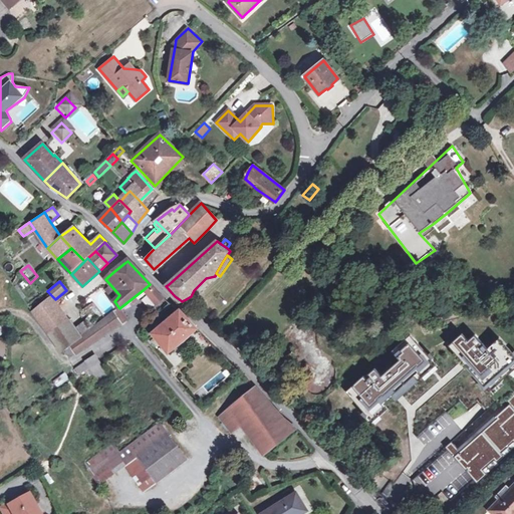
[(150,284),(143,290),(157,306),(165,298),(150,284)]
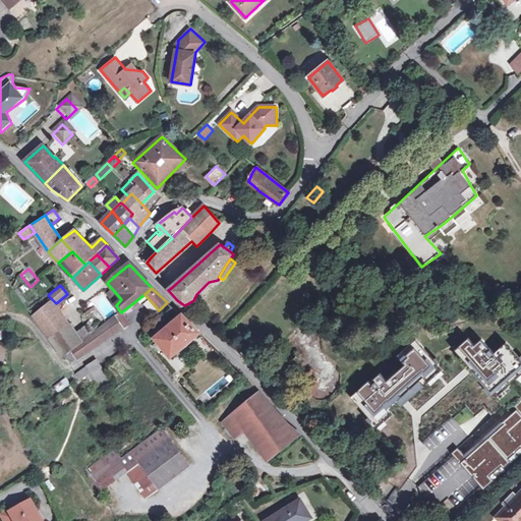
[(112,304),(118,299),(110,290),(104,296),(112,304)]
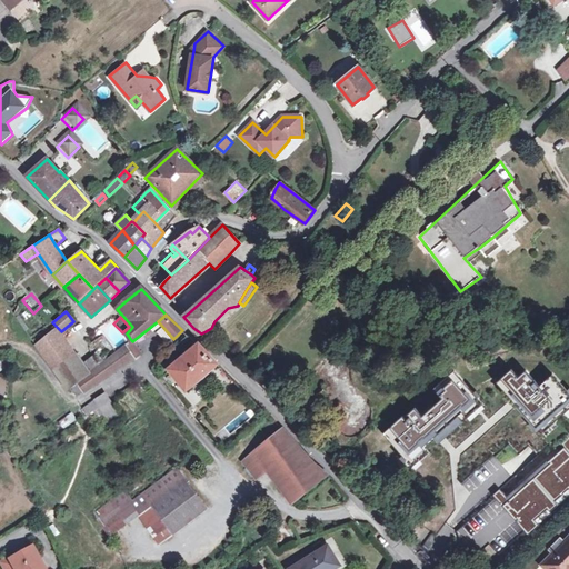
[(52,370),(73,353),(56,329),(36,346),(52,370)]
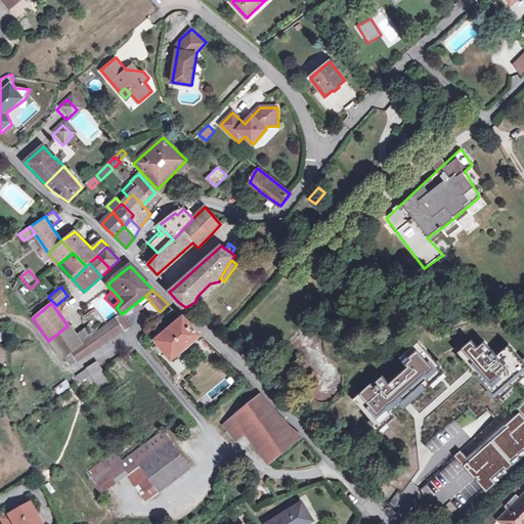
[(122,314),(121,313),(114,318),(123,332),(130,326),(122,314)]
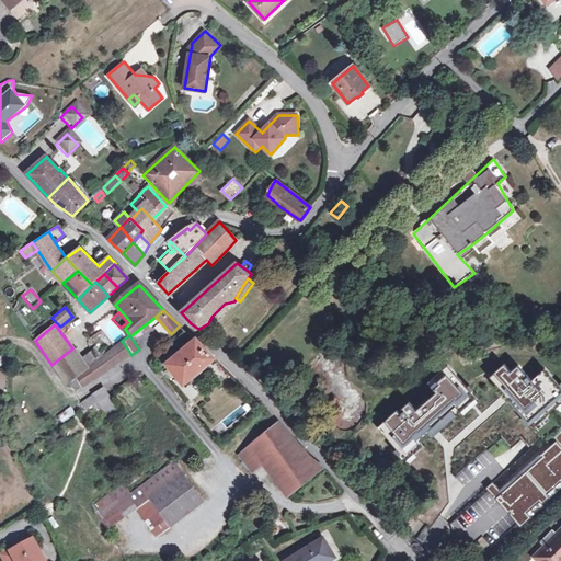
[(107,338),(80,359),(87,368),(114,346),(107,338)]
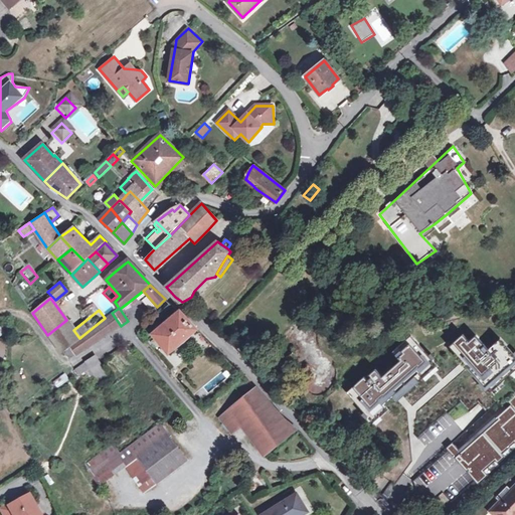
[(154,335),(169,353),(197,330),(180,312),(154,335)]
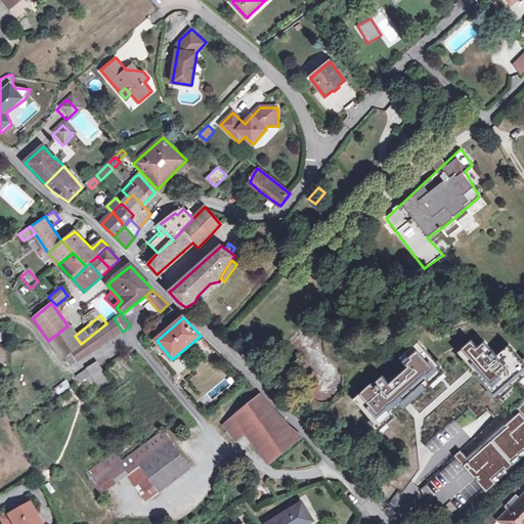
[(81,344),(71,351),(79,361),(123,332),(114,318),(106,323),(81,344)]
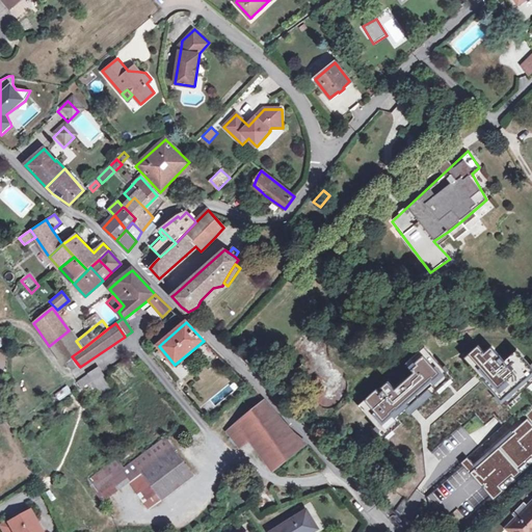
[(56,356),(76,341),(69,330),(49,346),(56,356)]
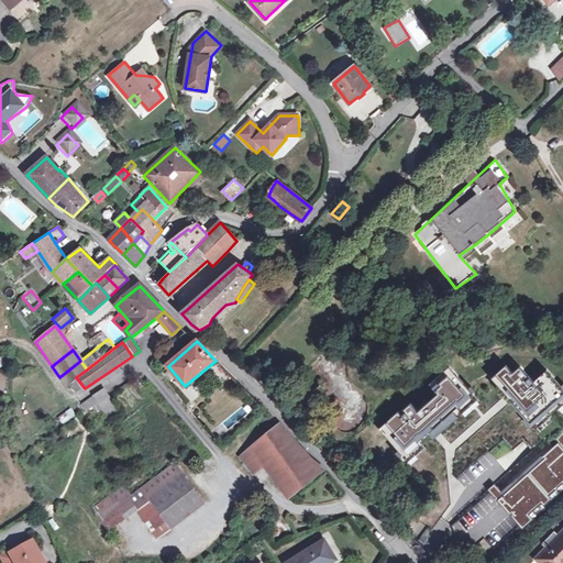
[(76,377),(87,370),(80,361),(59,377),(66,386),(69,384),(76,377)]
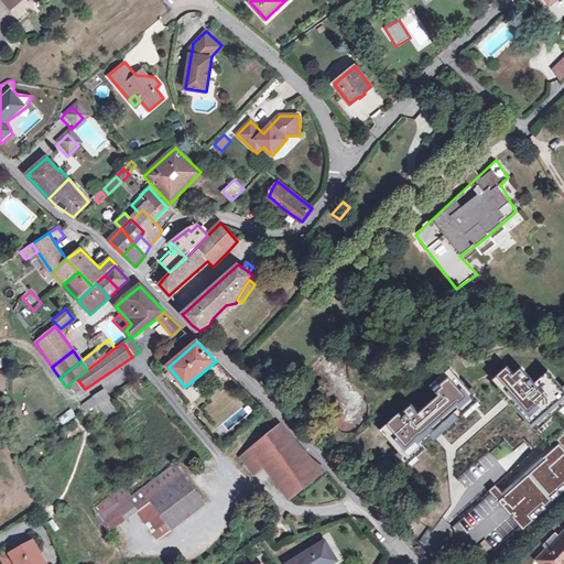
[(506,367),(494,376),(531,422),(563,397),(563,396),(548,373),(537,382),(523,368),(512,375),(506,367)]
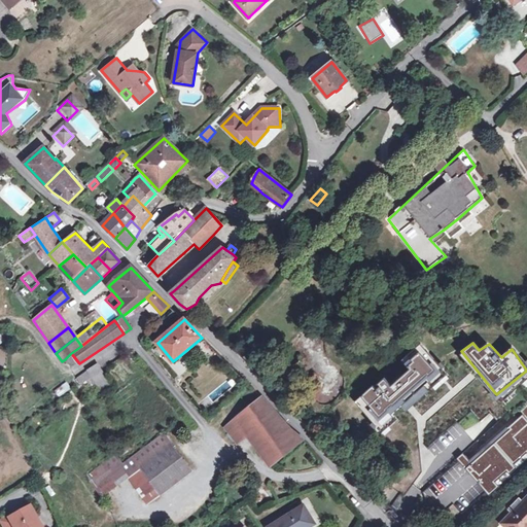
[(442,376),(420,354),(415,352),(411,357),(413,361),(407,364),(411,370),(391,387),(383,378),(355,401),(382,432),(396,420),(392,414),(401,405),(406,410),(432,388),(442,376)]
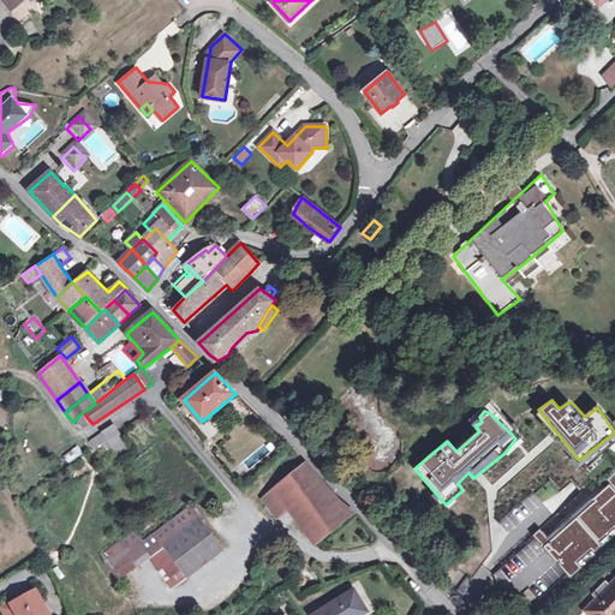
[(103,431),(105,433),(91,442),(94,446),(96,448),(102,443),(105,448),(108,446),(115,455),(130,446),(115,424),(103,431)]
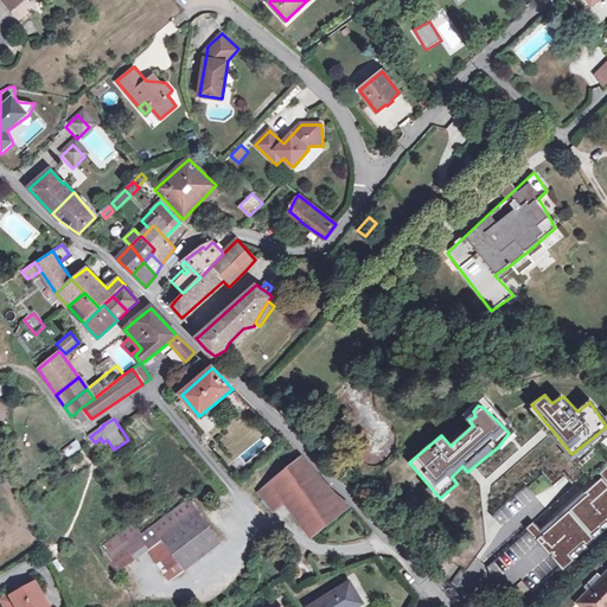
[(66,458),(81,449),(76,441),(61,449),(66,458)]
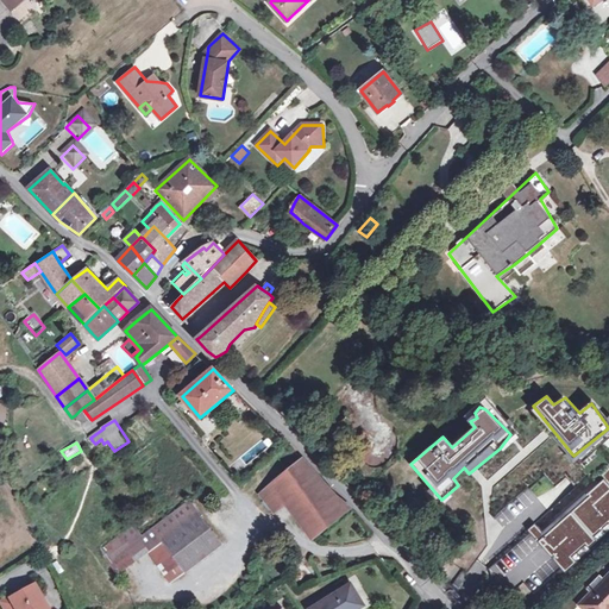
[(281,494),(312,468),(303,459),(272,484),(281,494)]
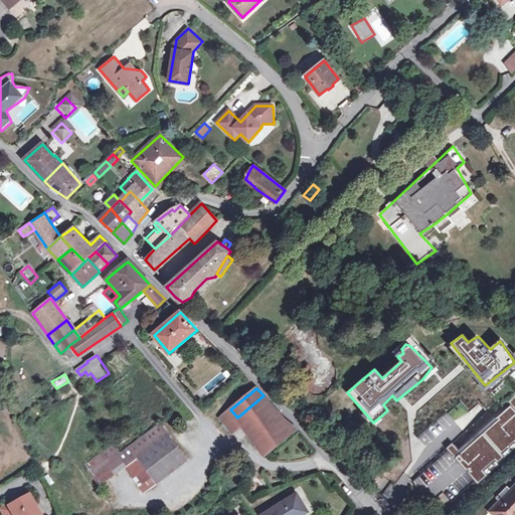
[(286,420),(264,395),(237,417),(243,427),(258,447),(265,456),(296,431),(286,420)]
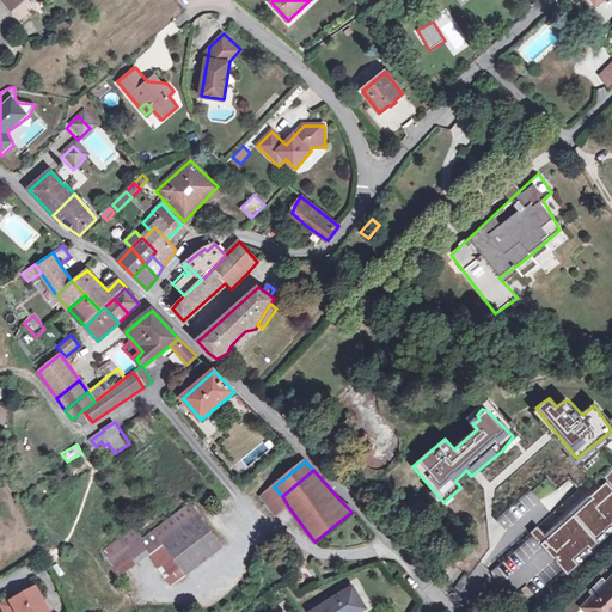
[(611,470),(606,476),(605,483),(548,536),(539,526),(528,533),(569,575),(611,533),(611,470)]
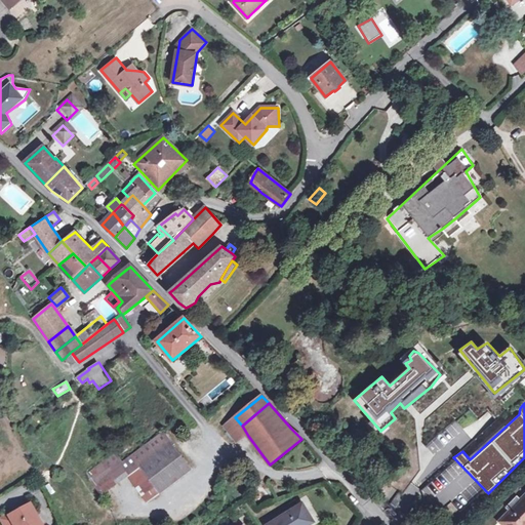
[(248,436),(242,426),(235,417),(224,428),(237,445),(248,436)]
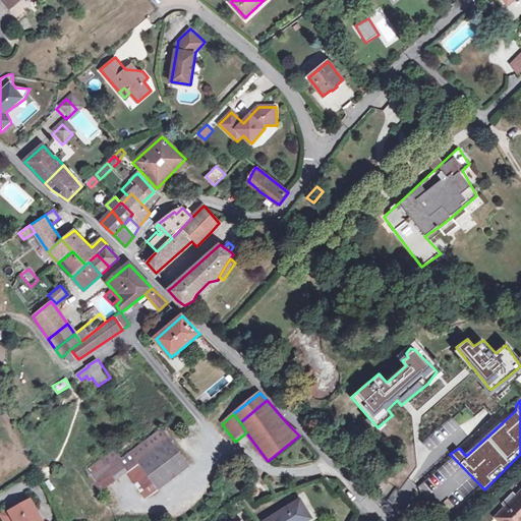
[(138,462),(170,439),(162,428),(131,452),(138,462)]
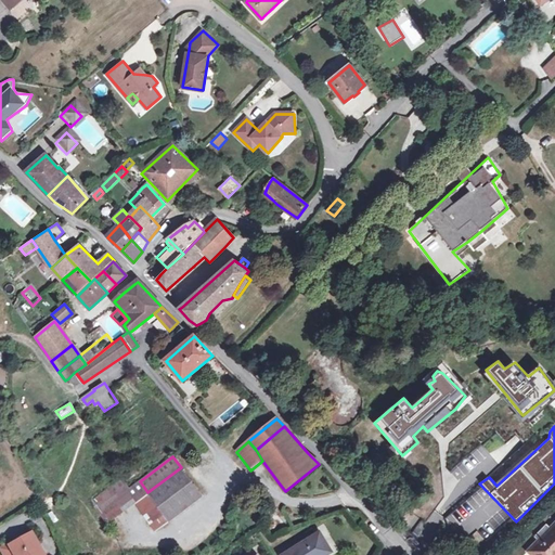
[(181,467),(147,492),(170,521),(203,497),(181,467)]
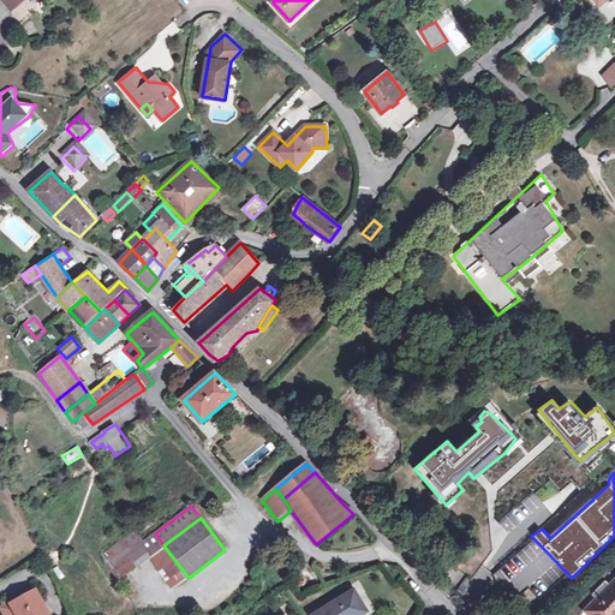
[(189,578),(163,545),(148,557),(173,590),(189,578)]
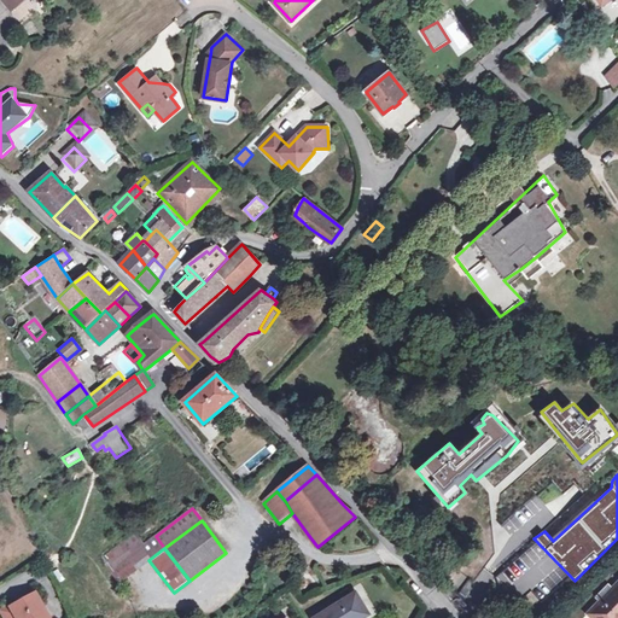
[(617,617),(617,583),(588,613),(592,617),(617,617)]
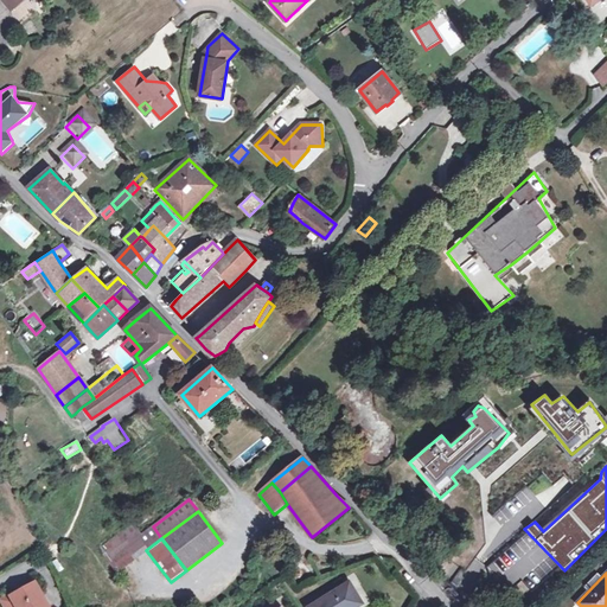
[(328,588),(307,601),(311,606),(349,606),(350,606),(349,606),(355,606),(363,602),(350,582),(333,594),(328,588)]
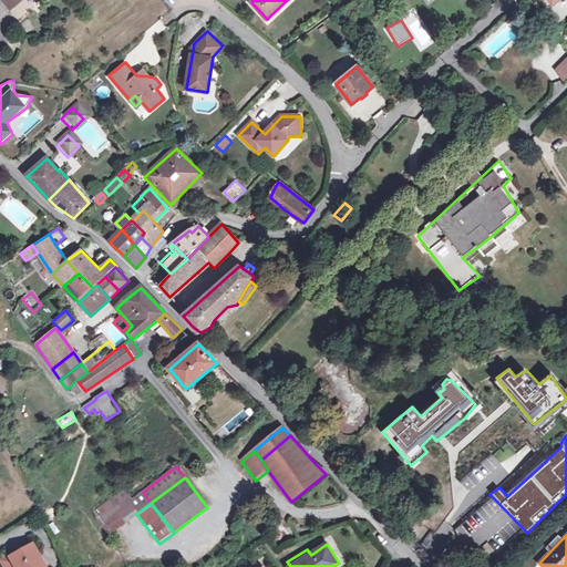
[(42,566),(32,548),(2,565),(2,566),(42,566)]
